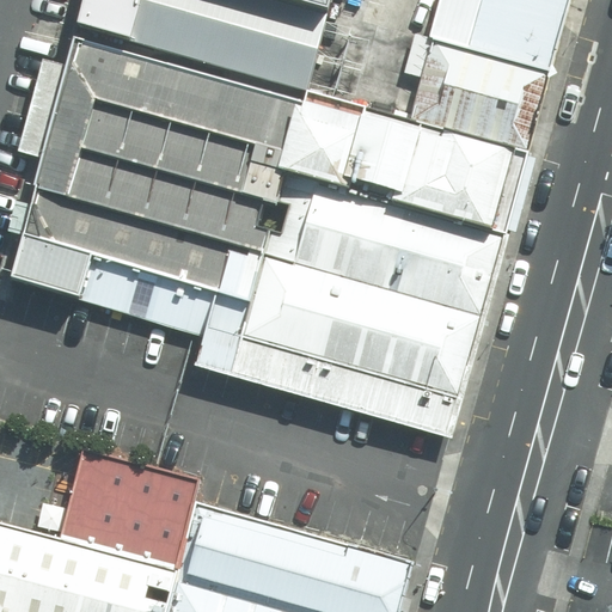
[(328,13),(277,0),(83,0),(75,34),(307,97),(314,63),(328,13)]
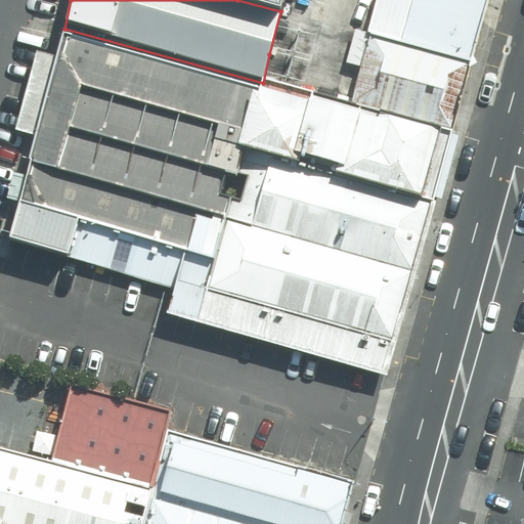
[(237,0),(280,11),(284,0),(237,0)]
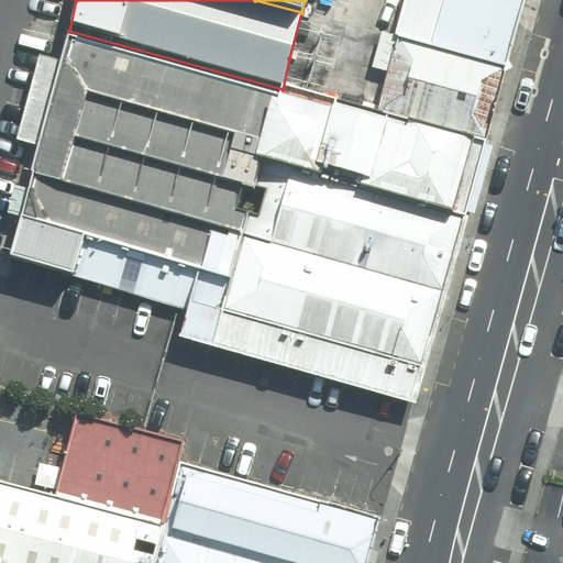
[(408,0),(397,41),(505,70),(523,0),(408,0)]
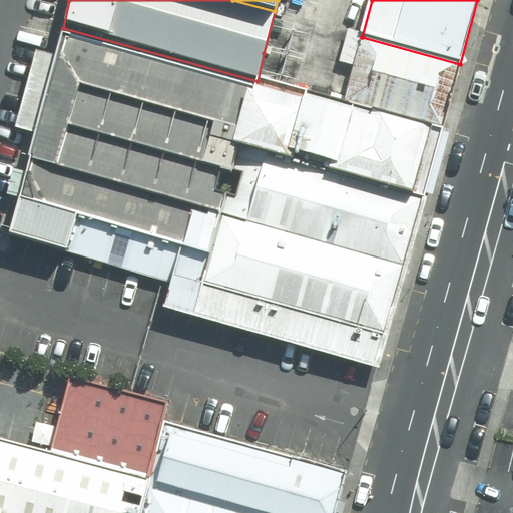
[(258,81),(63,28),(27,158),(30,159),(221,215),(239,148),(258,81)]
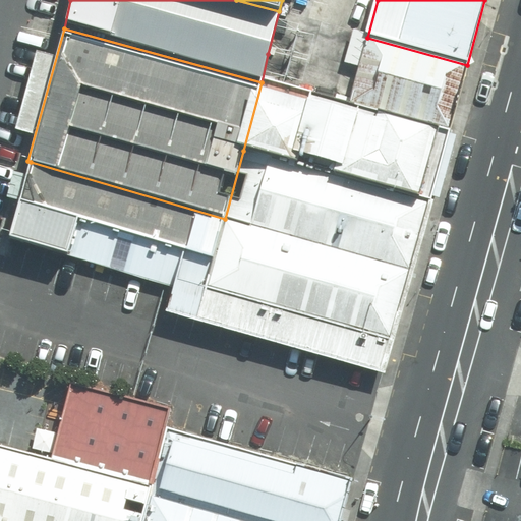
[(349,106),(449,132),(467,65),(367,38),(355,35),(347,64),(360,67),(349,106)]
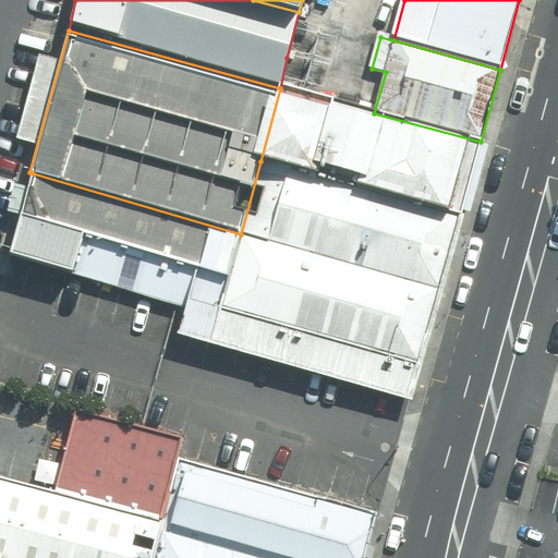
[(261,161),(461,217),(481,142),(374,113),(280,88),(261,161)]
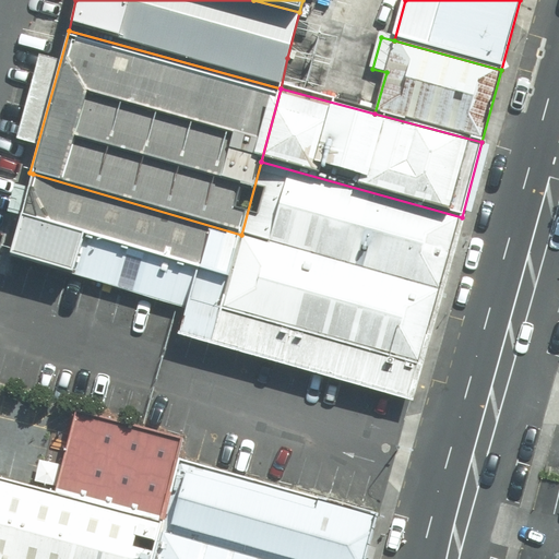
[(241,235),(441,289),(462,217),(261,162),(241,235)]
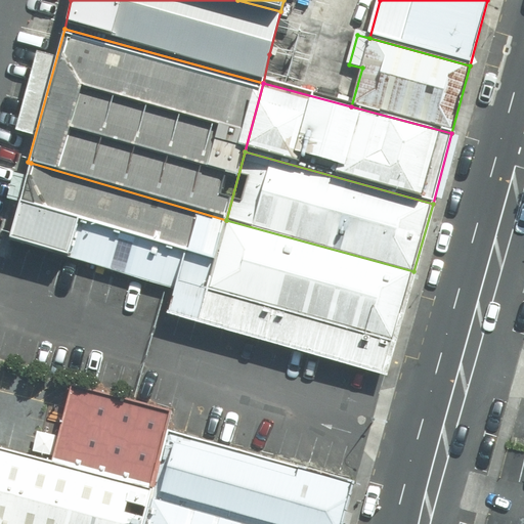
[(198,324),(226,220),(31,163),(10,238),(172,281),(164,314),(198,324)]
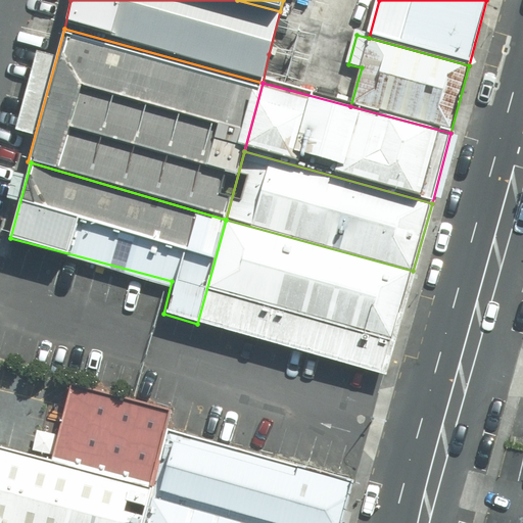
[(197,324),(384,375),(413,271),(226,220),(197,324)]
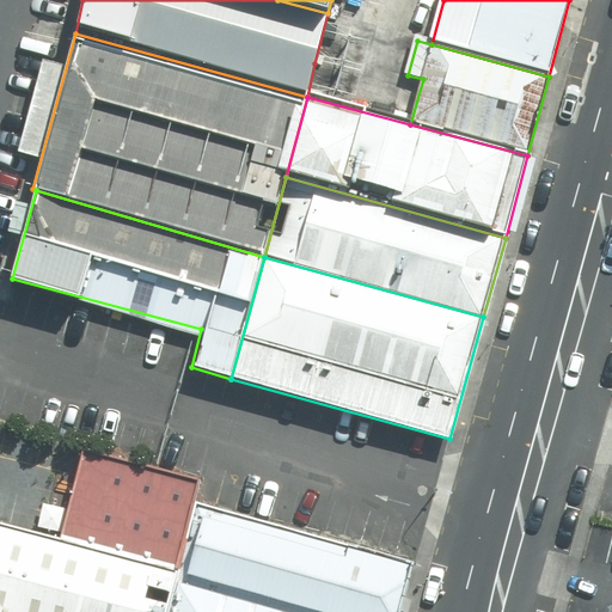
[(57,534),(177,568),(202,478),(83,446),(57,534)]
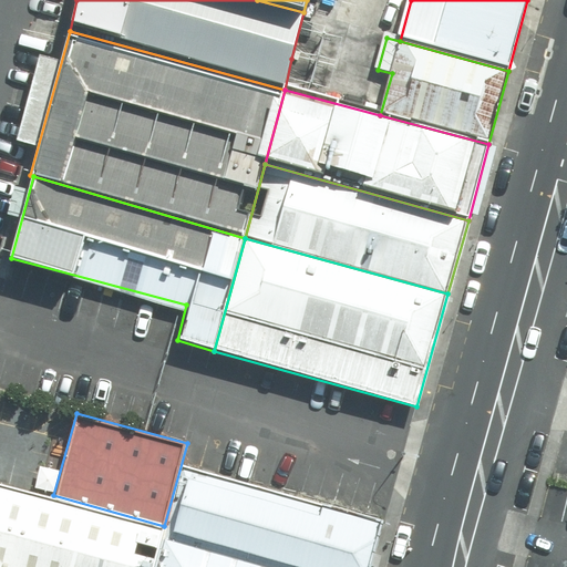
[(152,566),(363,566),(378,519),(182,463),(164,526),(152,566)]
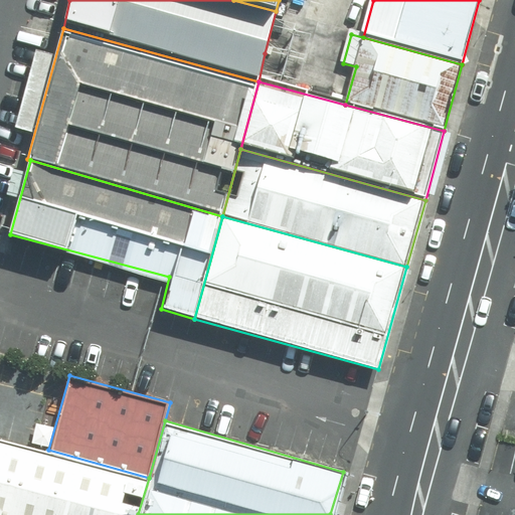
[(0,514),(138,514),(149,478),(48,450),(0,437),(0,514)]
